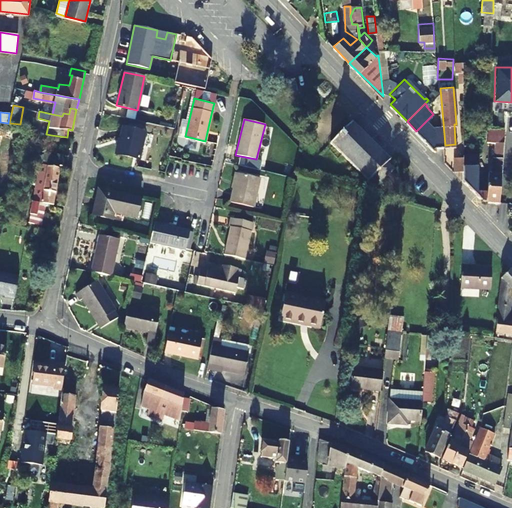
[(352,119),(330,141),(371,181),(373,179),(377,183),(395,167),(388,160),(390,157),(352,119)]
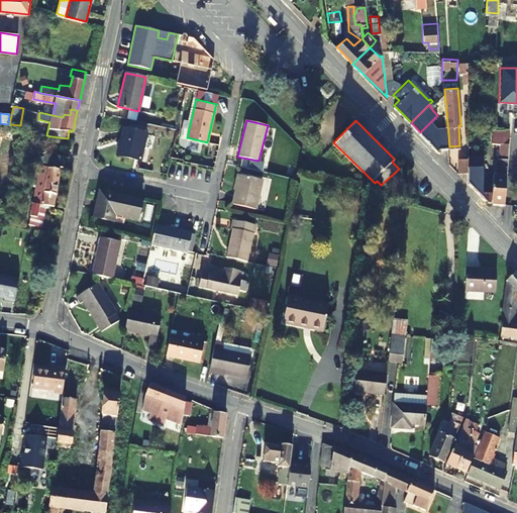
[(446,133),(436,133),(436,126),(431,121),(420,132),(437,150),(440,147),(447,146),(446,133)]
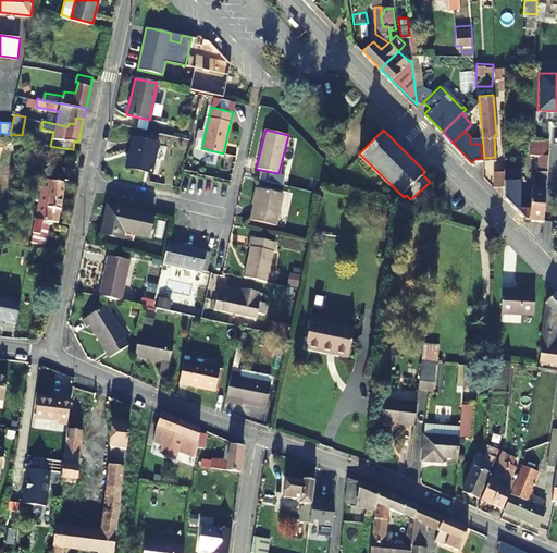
[(535,186),(531,186),(530,199),(520,198),(518,166),(502,166),(502,170),(503,186),(504,196),(529,216),(529,217),(543,218),(549,138),(531,136),(530,152),(537,152),(537,166),(535,186)]
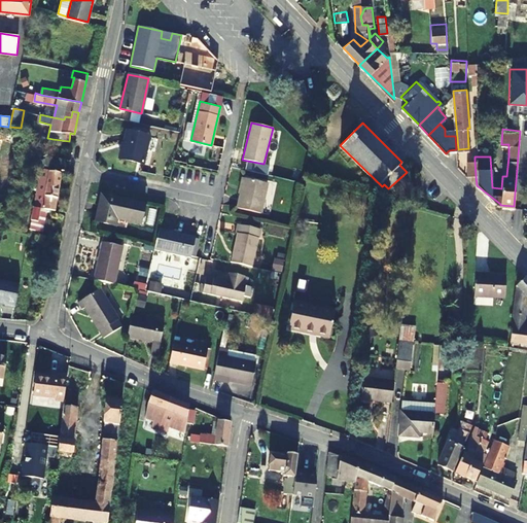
[(148,135),(126,130),(119,159),(143,164),(148,135)]
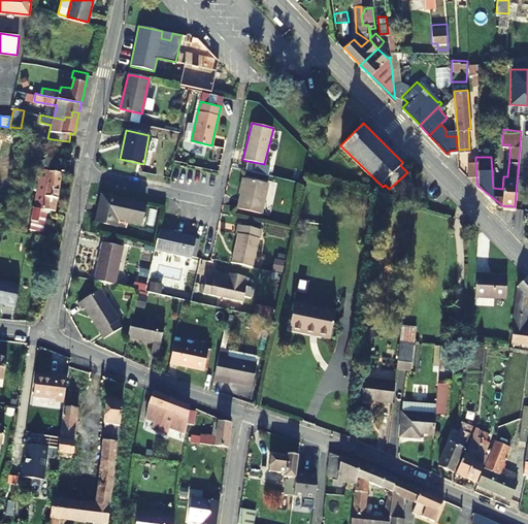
[(66,158),(46,155),(44,165),(64,167),(66,158)]
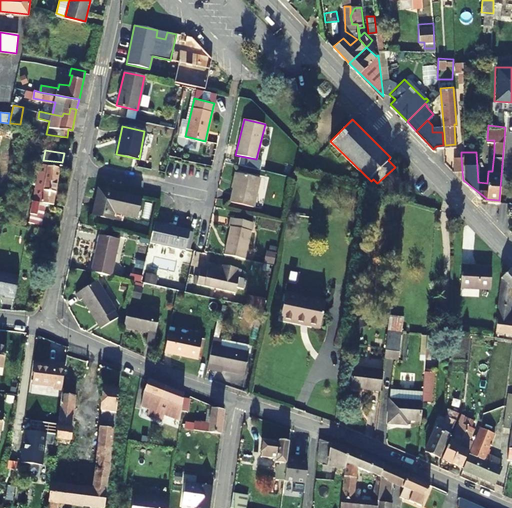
[(462,171),(461,156),(453,157),(453,171),(462,171)]
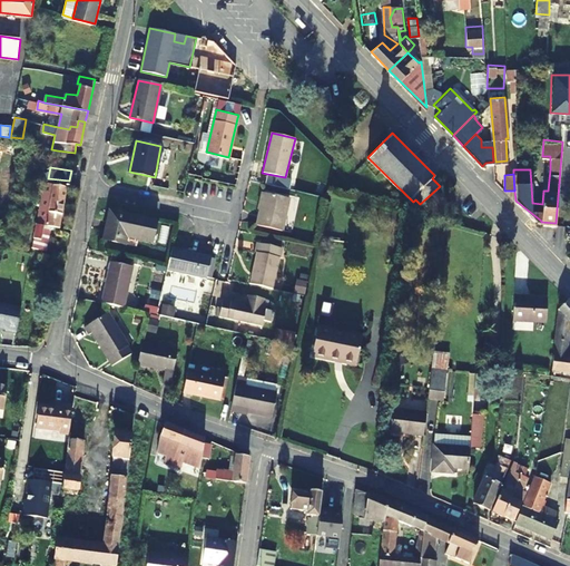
[(43,182),(31,246),(47,249),(50,228),(43,226),(45,223),(60,226),(66,185),(43,182)]
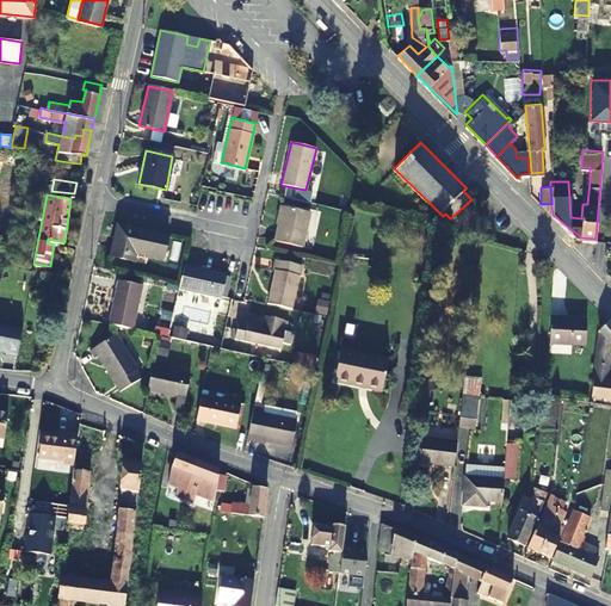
[(310,211),(283,204),(276,240),(302,246),(310,211)]
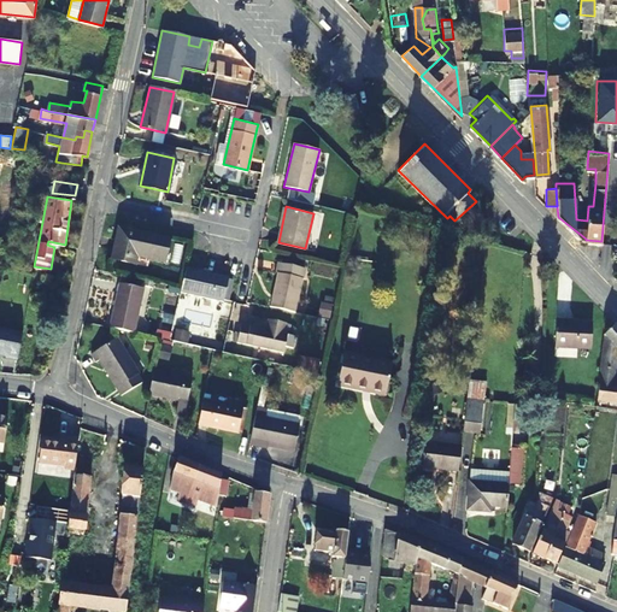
[(163,260),(168,239),(118,227),(111,259),(135,264),(137,256),(163,260)]
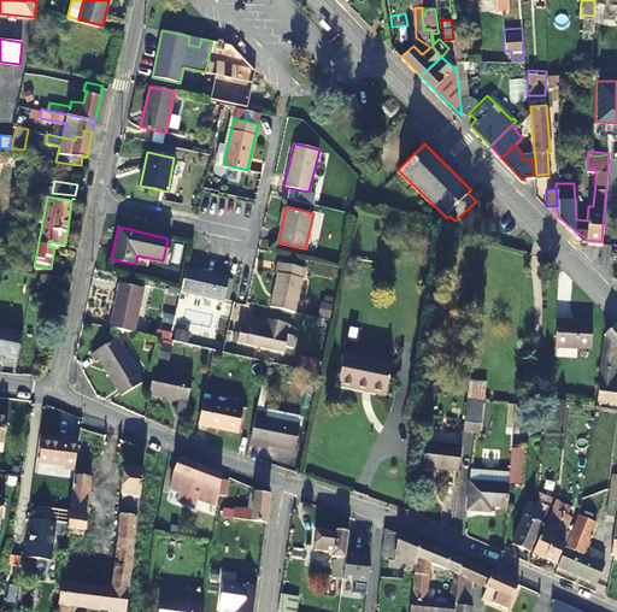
[(271,306),(297,312),(306,268),(281,262),(271,306)]
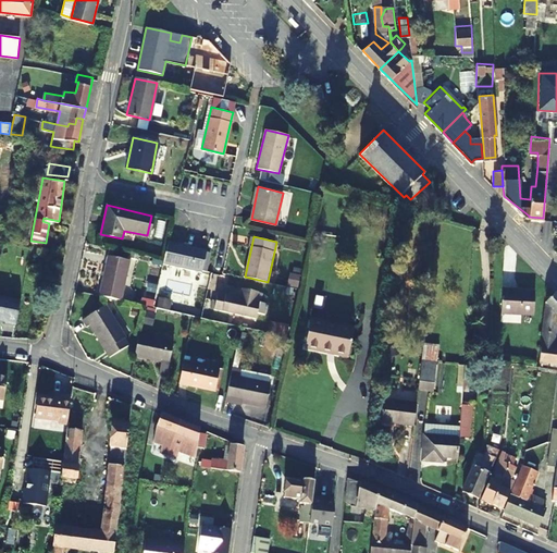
[(168,241),(163,259),(162,263),(201,271),(206,249),(168,241)]
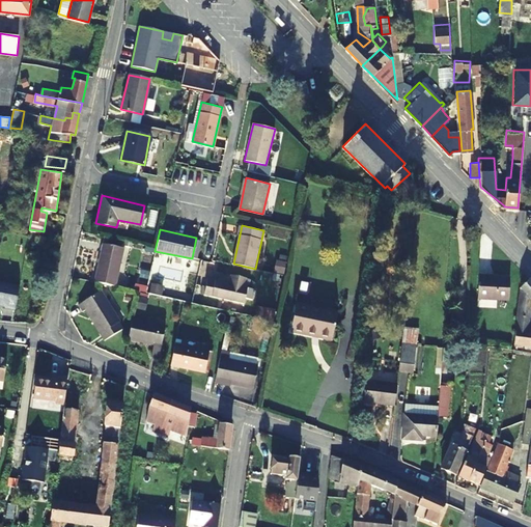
[(92,282),(114,286),(121,248),(101,243),(92,282)]
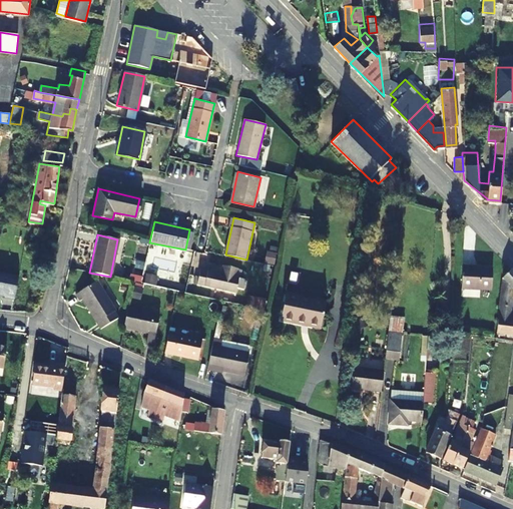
[(267,249),(265,259),(273,261),(275,251),(267,249)]
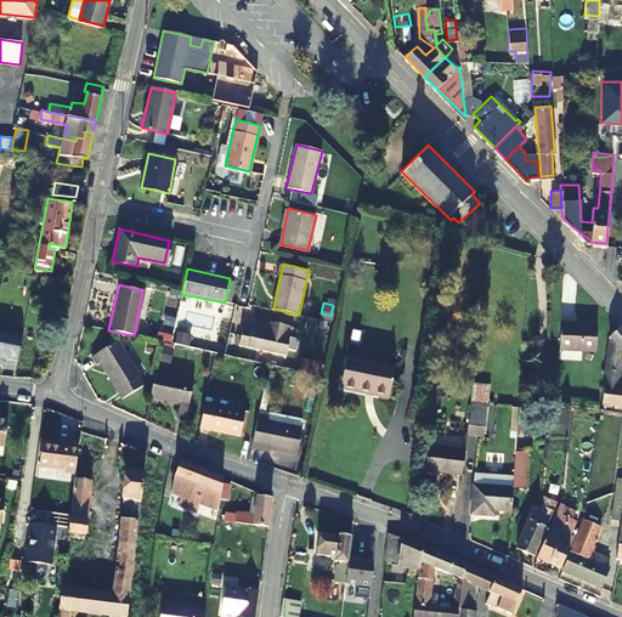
[(242,323),(238,343),(286,352),(290,334),(286,333),(288,323),(270,320),(267,329),(242,323)]
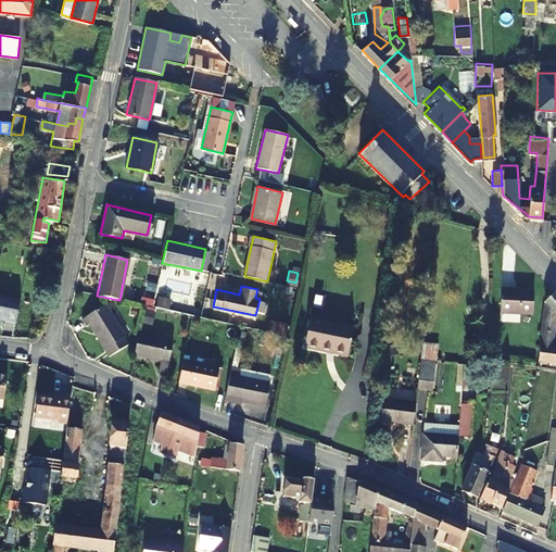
[(510,287),(501,286),(500,311),(531,313),(532,290),(510,288),(510,287)]
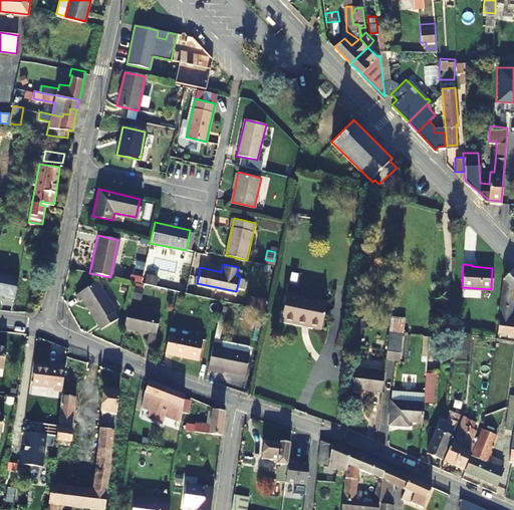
[(513,270),(512,268),(503,276),(498,331),(513,333),(513,318),(511,318),(513,289),(513,270)]
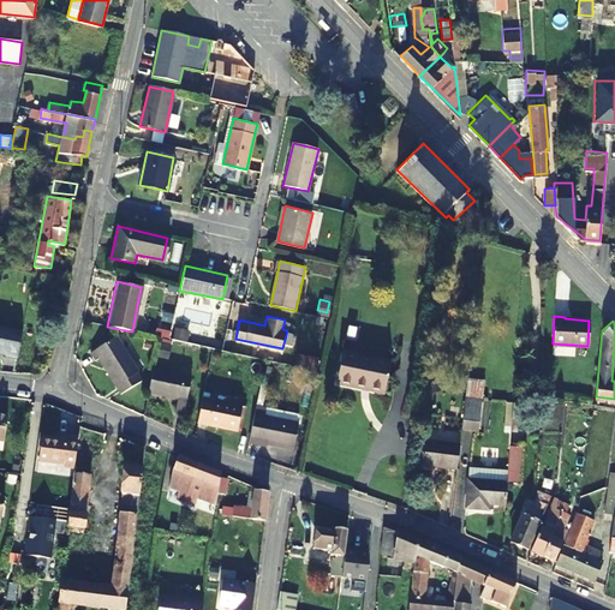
[(17,357),(22,329),(0,324),(0,351),(6,352),(6,354),(17,357)]
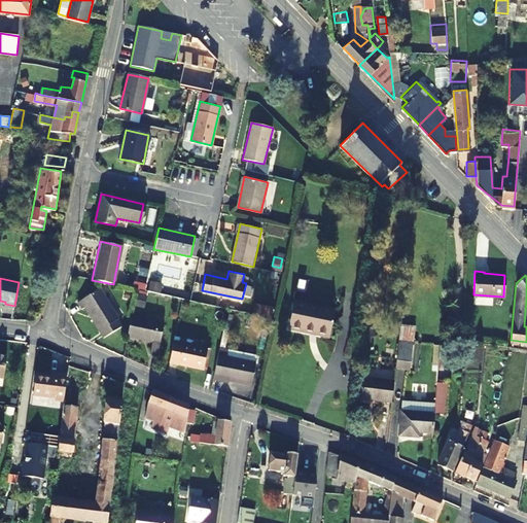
[(116,319),(98,288),(75,302),(79,309),(83,307),(101,338),(119,327),(115,320),(116,319)]
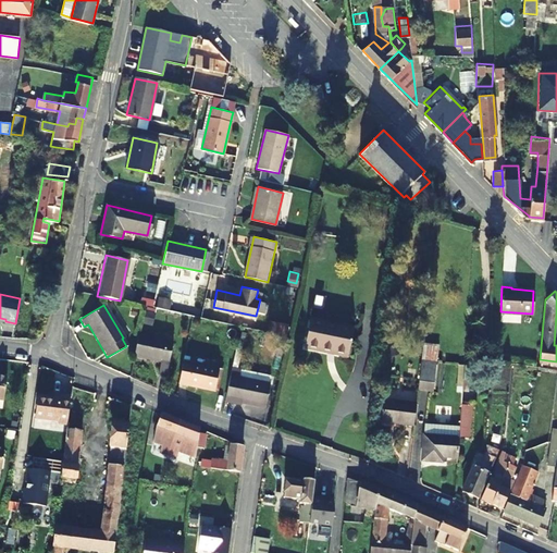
[(355,323),(311,315),(305,343),(348,353),(355,323)]
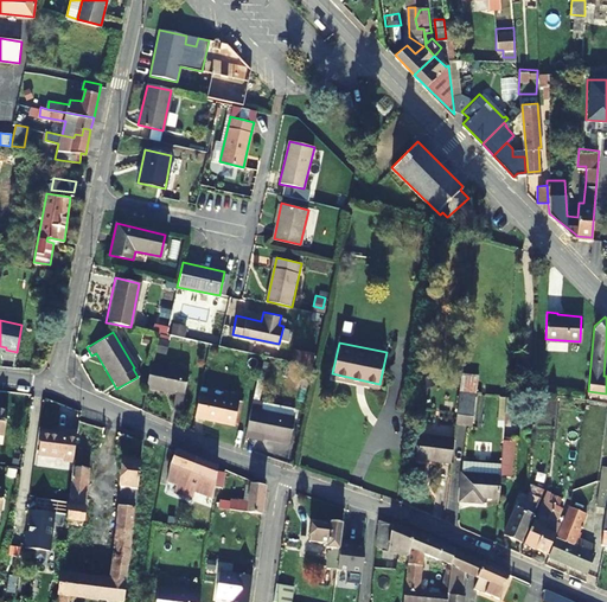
[(179,410),(187,371),(149,363),(145,386),(173,394),(170,408),(179,410)]
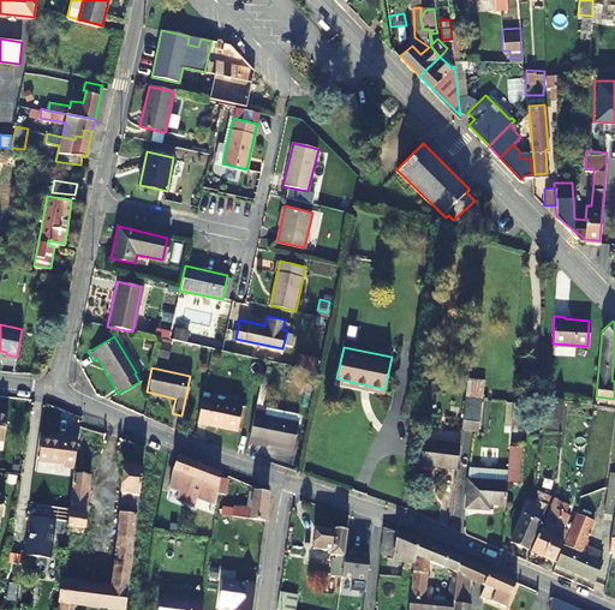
[(478,425),(482,395),(465,393),(461,423),(478,425)]
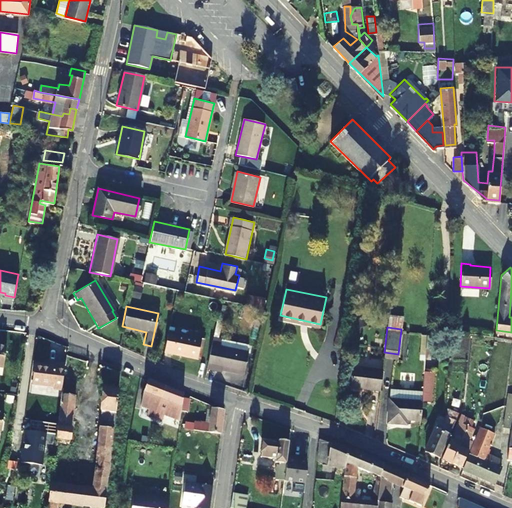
[(197,359),(201,338),(169,331),(165,352),(197,359)]
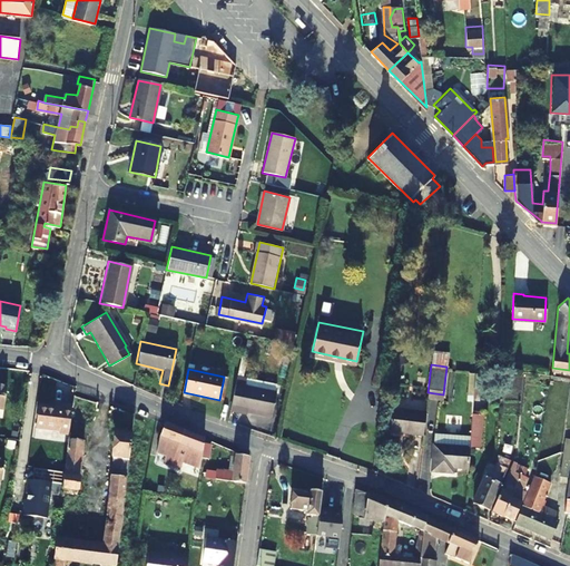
[(244,384),(245,376),(236,373),(228,409),(245,412),(245,408),(249,410),(249,411),(269,416),(275,391),(244,384)]
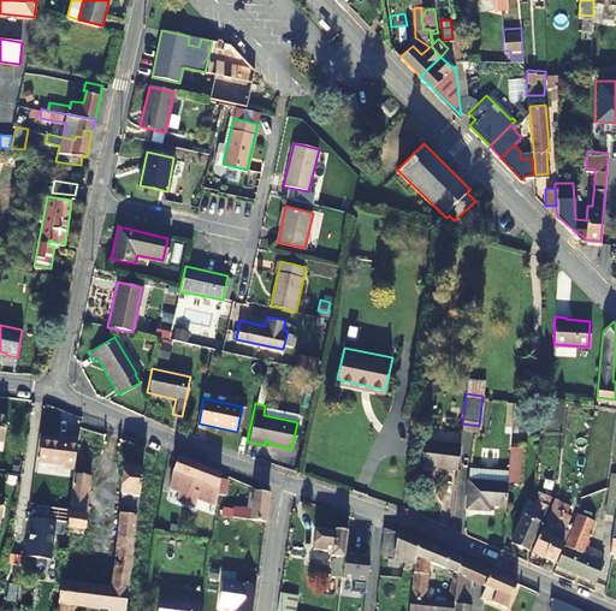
[(77,448),(94,450),(96,429),(80,425),(78,435),(77,448)]
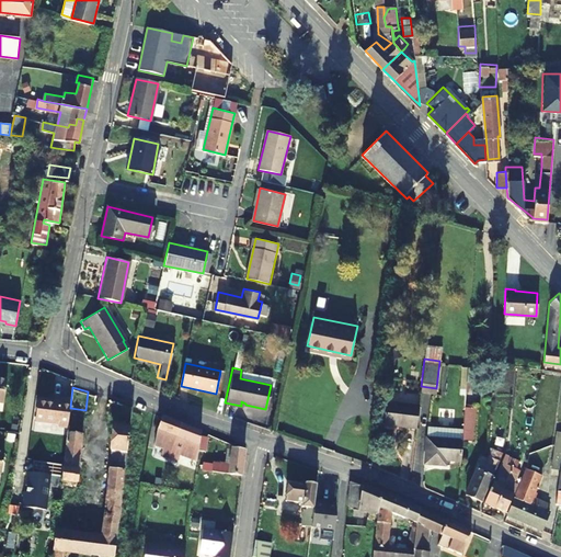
[(58,422),(58,425),(68,427),(70,408),(71,397),(53,395),(52,399),(37,398),(35,420),(58,422)]
